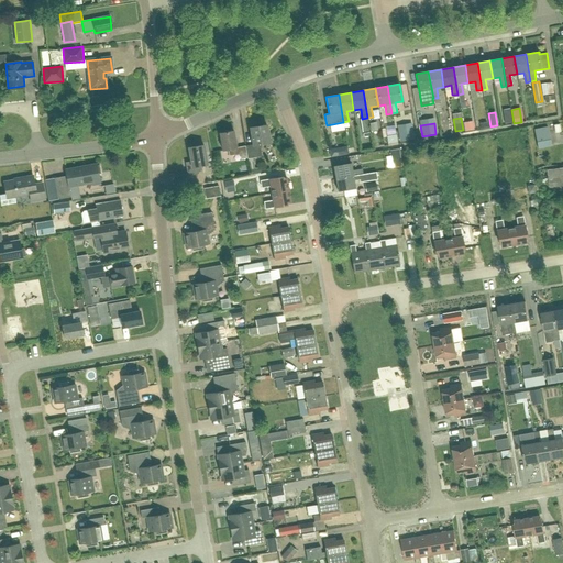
[(253,145),(245,146),(247,158),(261,156),(258,145),(269,143),(266,125),(250,128),(253,145)]
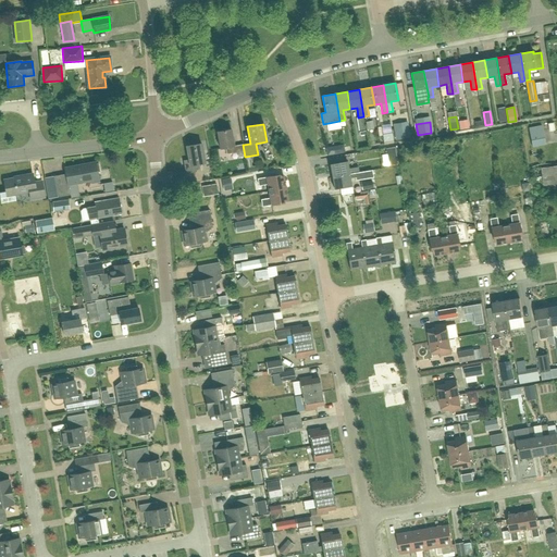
[(530,134),(532,148),(545,146),(543,132),(541,125),(528,127),(530,134)]
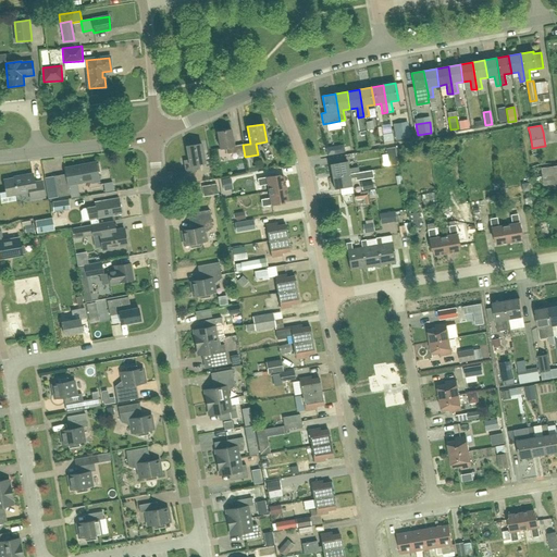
[(408,126),(394,130),(396,140),(409,138),(408,126)]
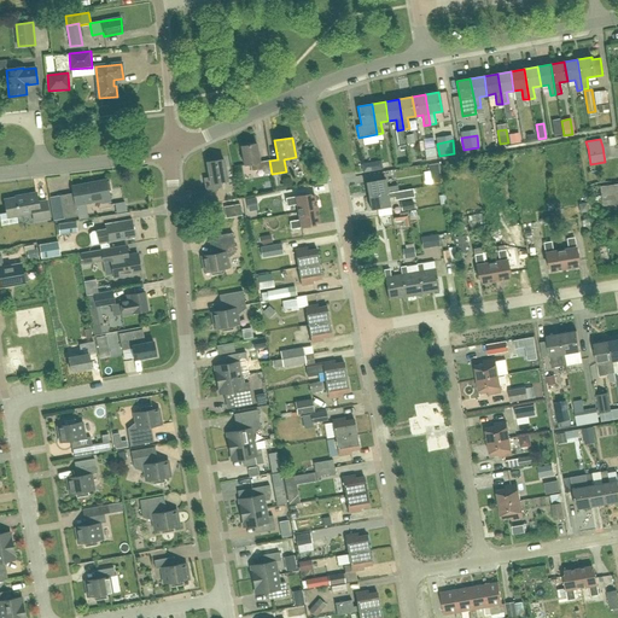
[(244,165),(250,164),(251,172),(263,169),(264,175),(272,174),(269,161),(260,162),(256,144),(240,147),(244,165)]
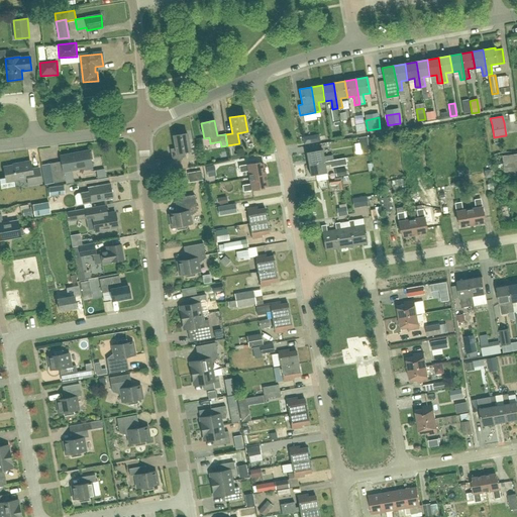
[(354,125),(356,134),(366,132),(364,123),(354,125)]
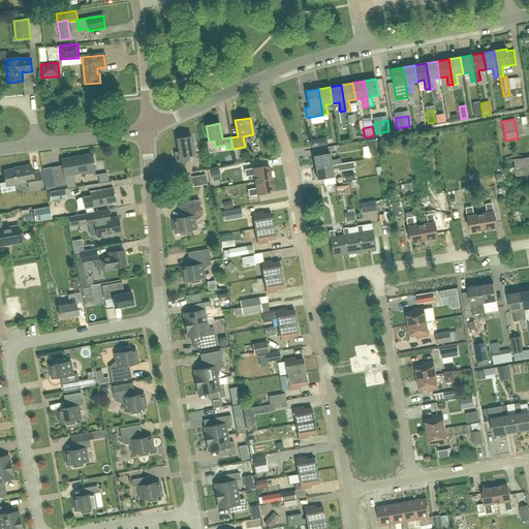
[(474,146),(496,141),(495,133),(472,138),(474,146)]
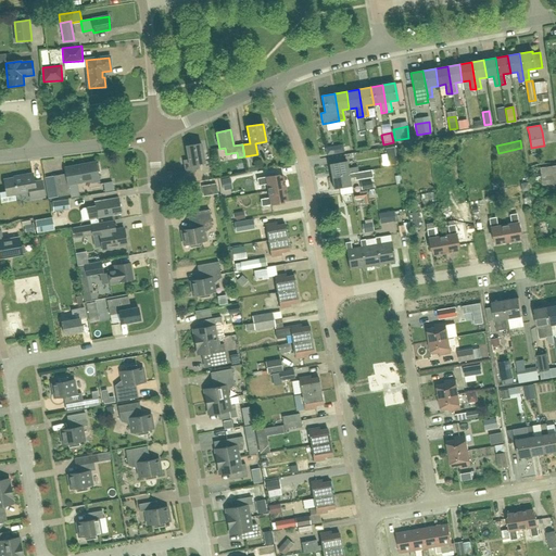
[(185,172),(193,171),(193,165),(204,163),(201,143),(186,147),(189,160),(182,161),(185,172)]
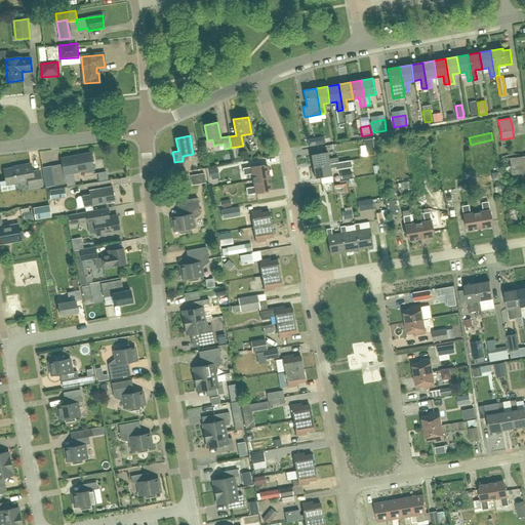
[(363,140),(365,149),(373,147),(372,138),(363,140)]
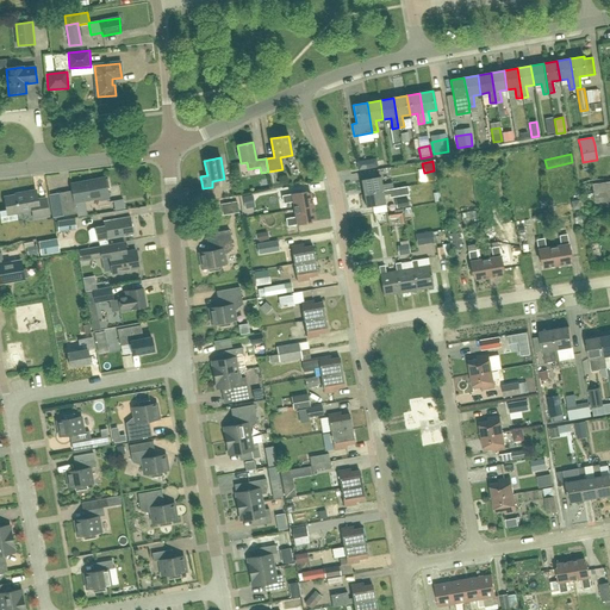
[(549,173),(574,167),(573,162),(548,168),(549,173)]
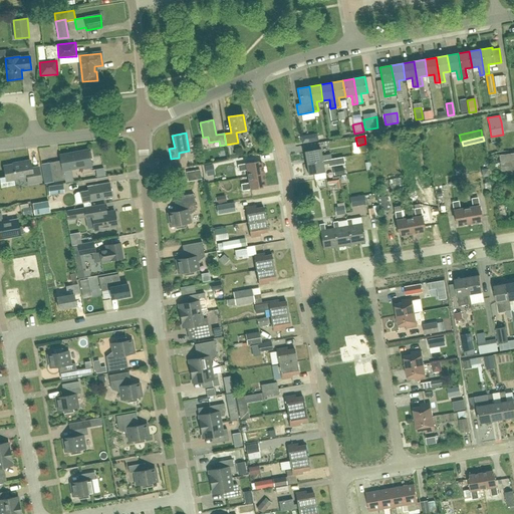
[(331,160),(330,155),(321,157),(320,150),(304,153),(306,164),(331,160)]
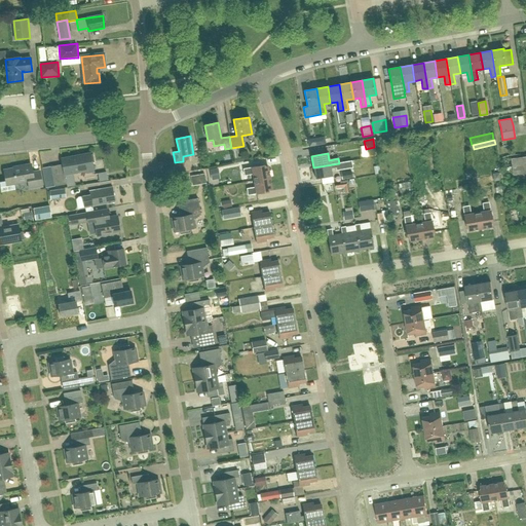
[(85,172),(85,174),(94,173),(91,163),(95,162),(92,154),(90,155),(90,154),(61,159),(63,164),(50,166),(54,187),(67,185),(65,175),(73,174),(85,172)]
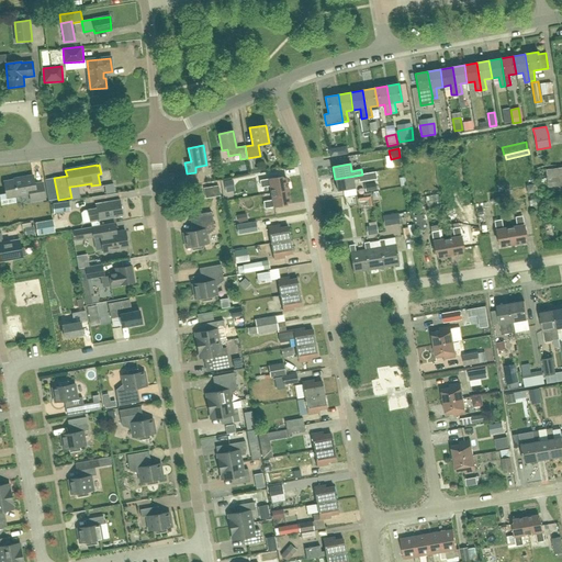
[(548,188),(561,186),(561,167),(546,170),(548,188)]
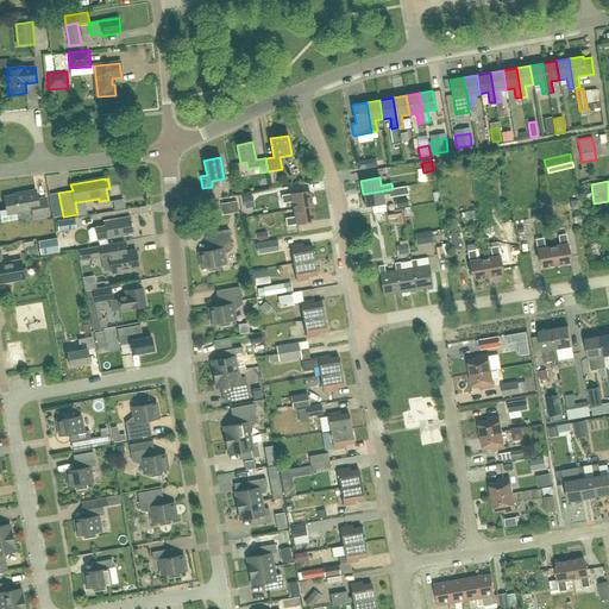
[(407,187),(393,189),(393,195),(389,195),(389,199),(408,195),(407,187)]
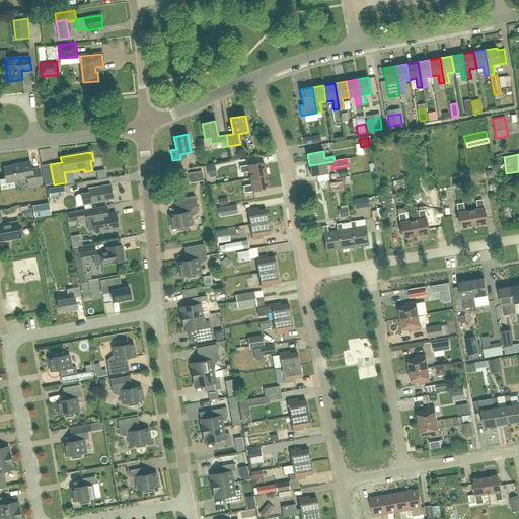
[(331,166),(335,166),(335,161),(309,165),(311,177),(327,174),(326,167),(331,166)]
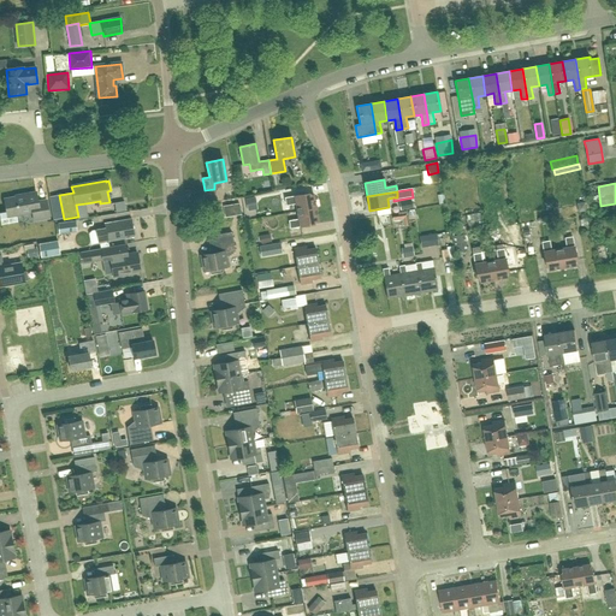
[(16,215),(35,213),(36,221),(49,219),(46,201),(37,202),(35,193),(16,196),(16,197),(5,200),(6,209),(0,209),(0,220),(1,225),(17,223),(16,215)]
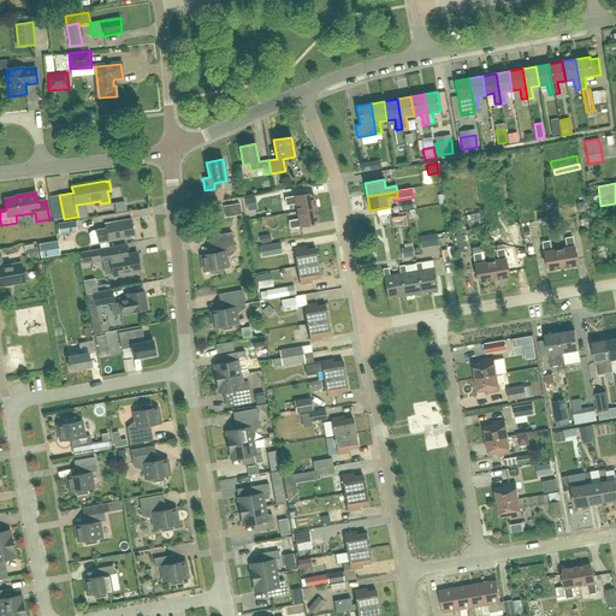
[(217,201),(214,193),(206,194),(207,203),(217,201)]
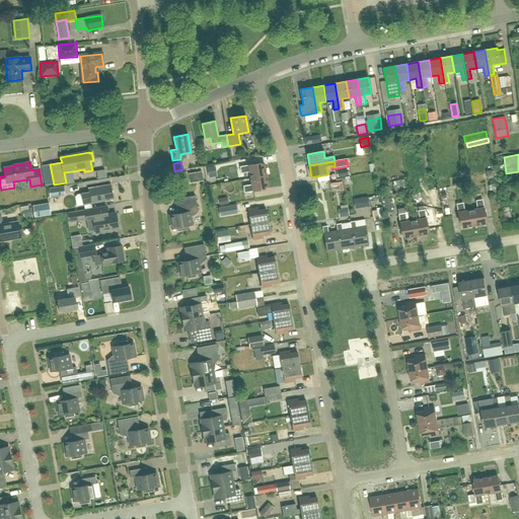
[(240,173),(248,172),(249,178),(266,176),(264,165),(260,165),(260,164),(239,167),(240,173)]
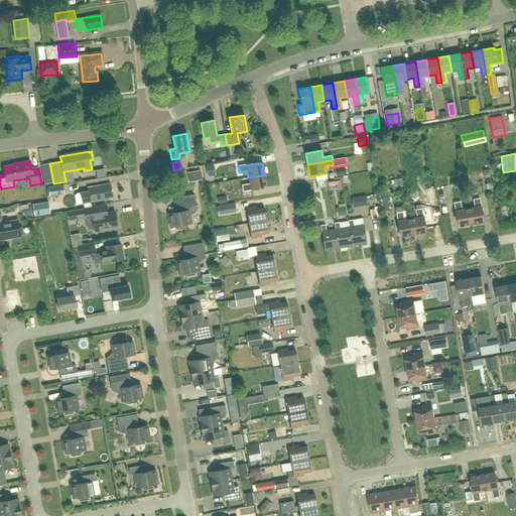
[(72,170),(63,171),(66,181),(66,183),(74,181),(72,170)]
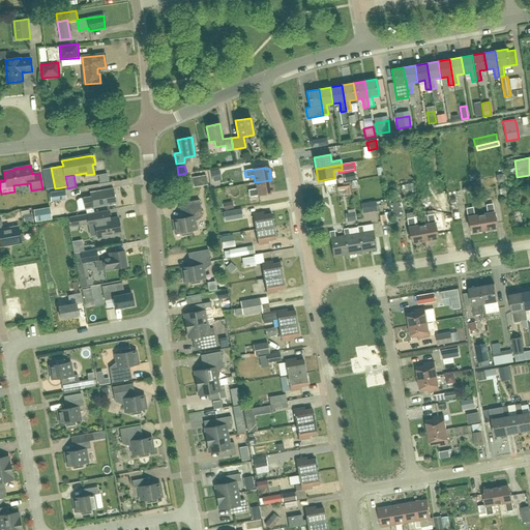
[(205,175),(193,178),(194,185),(206,183),(205,175)]
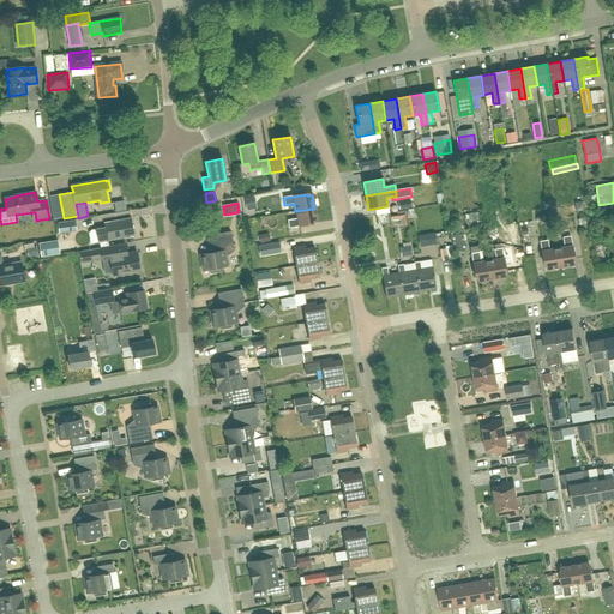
[(136,222),(155,221),(154,204),(134,206),(136,222)]
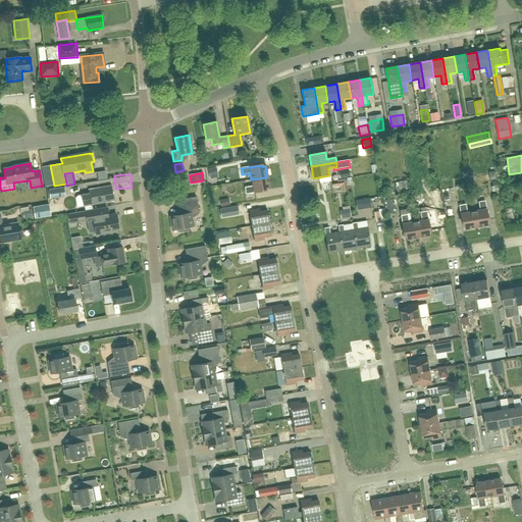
[(251,179),(253,187),(245,188),(246,194),(265,191),(265,189),(269,188),(267,177),(251,179)]
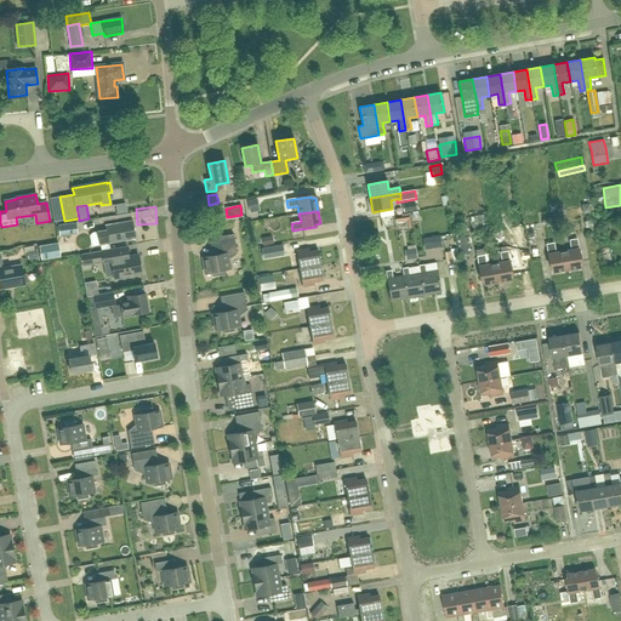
[(410,216),(396,218),(396,223),(405,222),(406,229),(411,228),(410,216)]
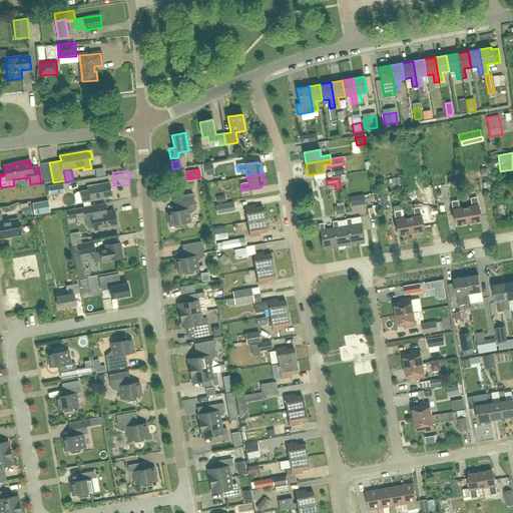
[(482,190),(482,180),(473,180),(473,190),(482,190)]
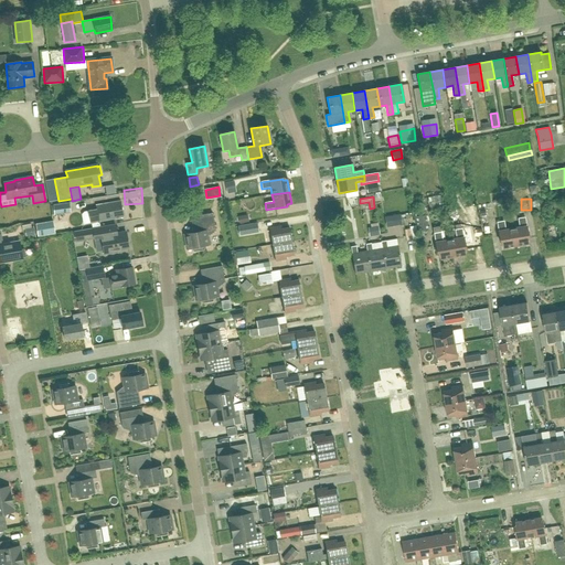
[(481,202),(483,214),(496,212),(493,200),(481,202)]
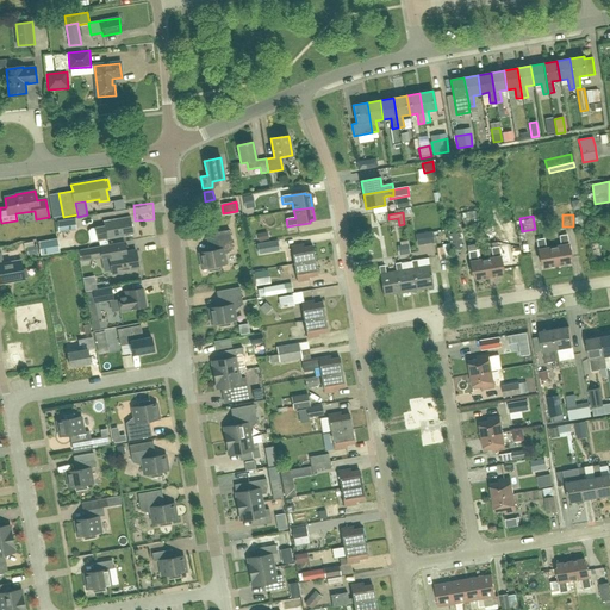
[(98,241),(134,235),(130,217),(104,222),(104,226),(95,229),(98,241)]
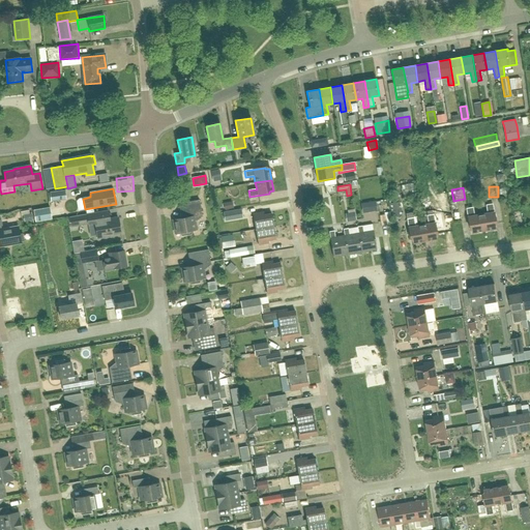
[(66,199),(65,190),(51,192),(52,201),(66,199)]
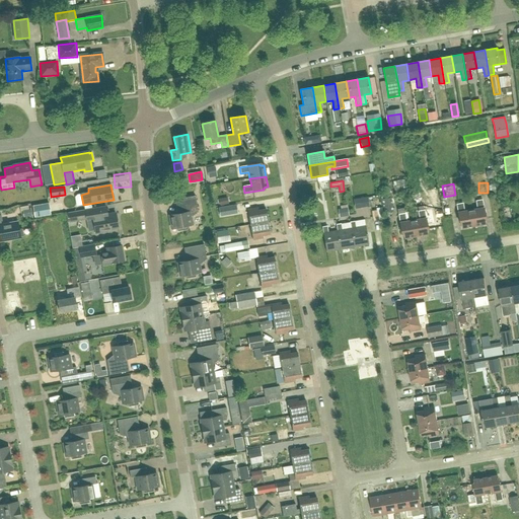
[(193,225),(191,217),(198,211),(195,196),(178,199),(181,212),(180,213),(169,215),(171,228),(176,228),(177,231),(188,230),(187,226),(193,225)]
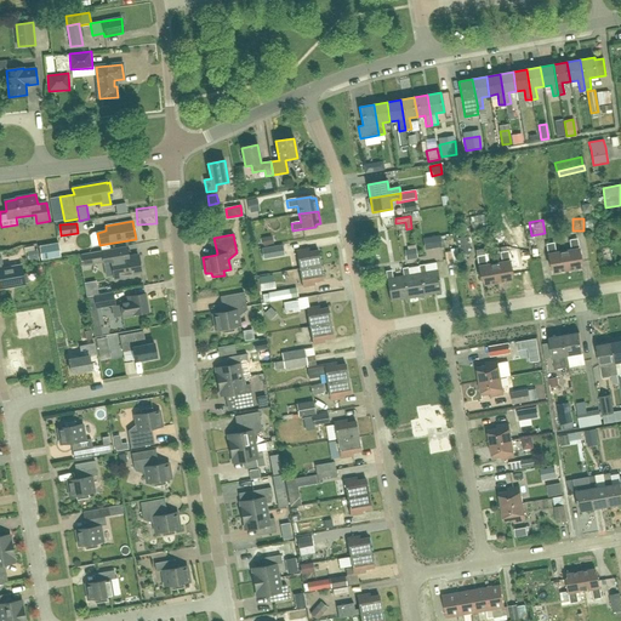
[(472,252),(468,237),(457,238),(460,255),(472,252)]
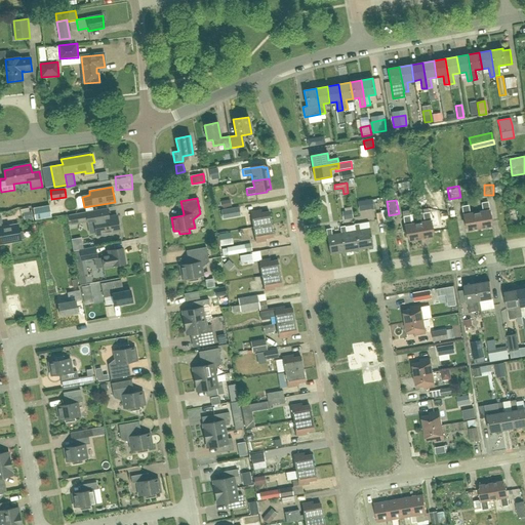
[(377,223),(387,221),(384,202),(374,203),(377,223)]
